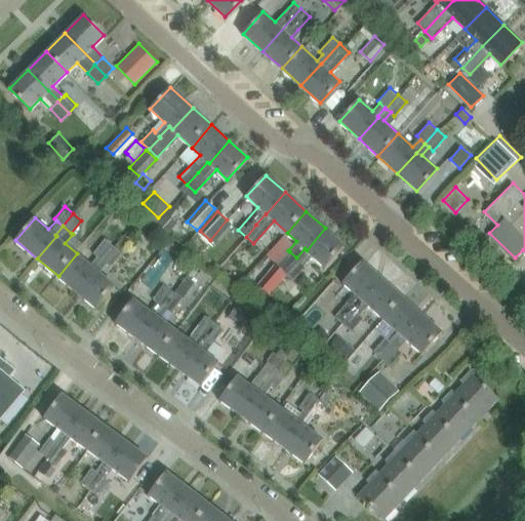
[(305,248),(296,257),(300,262),(310,252),(324,266),(342,244),(325,228),(307,250),(305,248)]
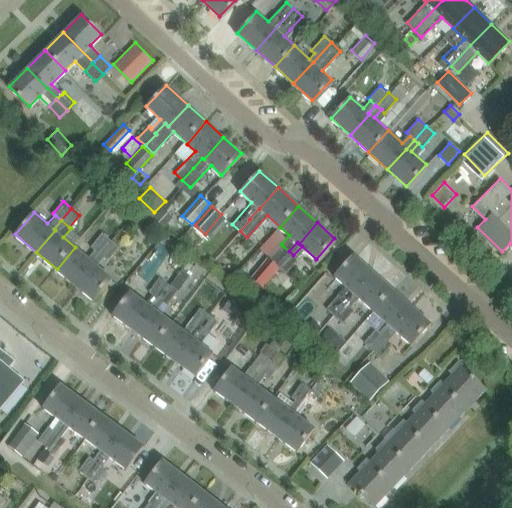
[(100,252),(110,240),(103,234),(93,246),(100,252)]
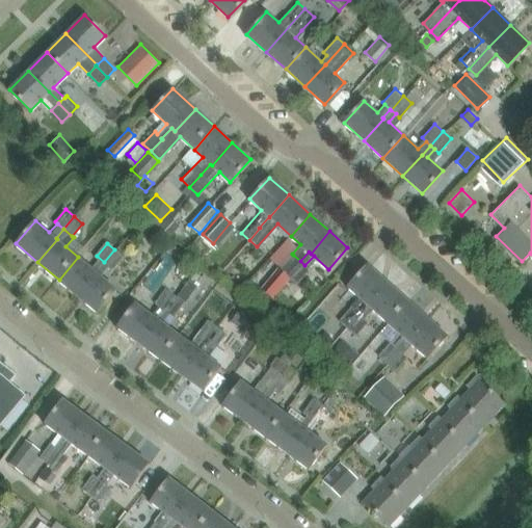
[(123,257),(114,249),(104,262),(112,269),(123,257)]
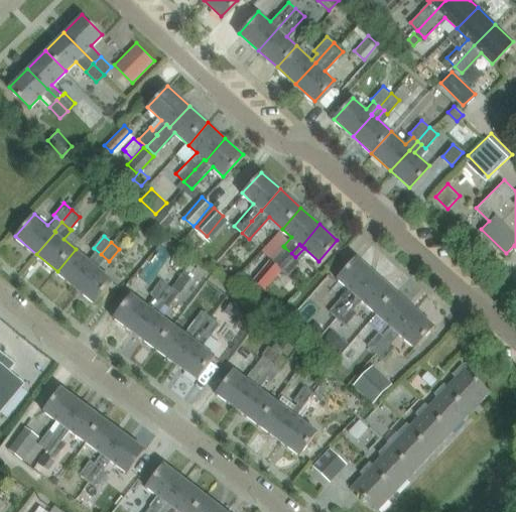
[(280,266),(290,255),(291,253),(284,247),(272,259),(280,266)]
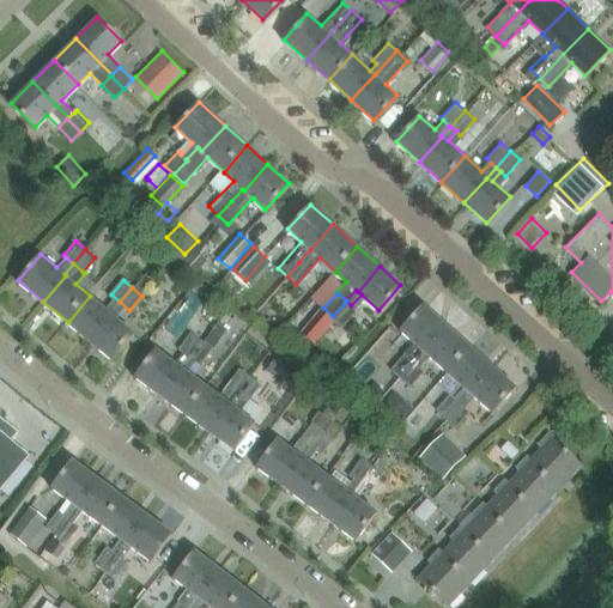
[(68,322),(91,341),(114,315),(90,296),(68,322)]
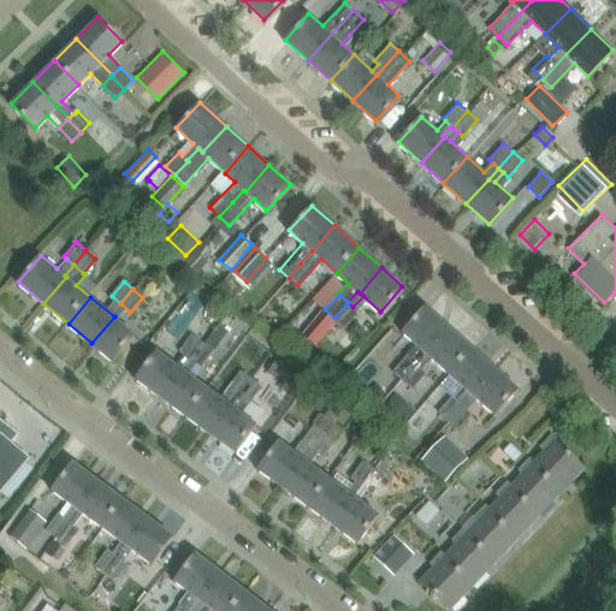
[(357,310),(353,307),(348,302),(347,304),(335,318),(336,319),(343,326),(357,310)]
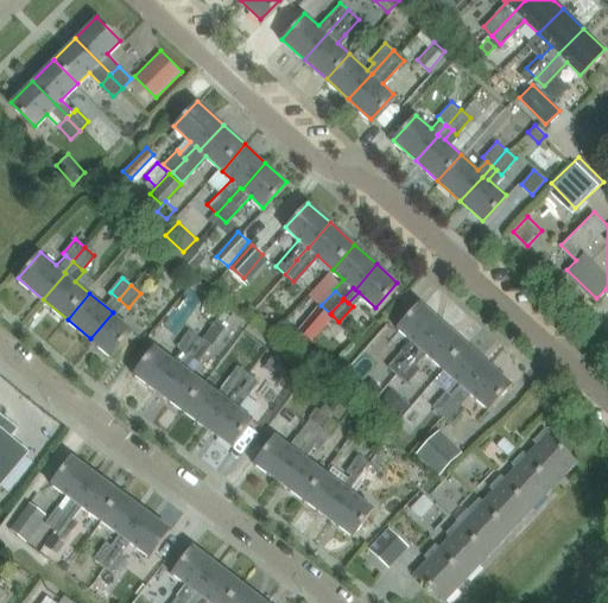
[(387,365),(397,372),(409,359),(406,357),(438,318),(419,302),(397,328),(411,340),(387,365)]
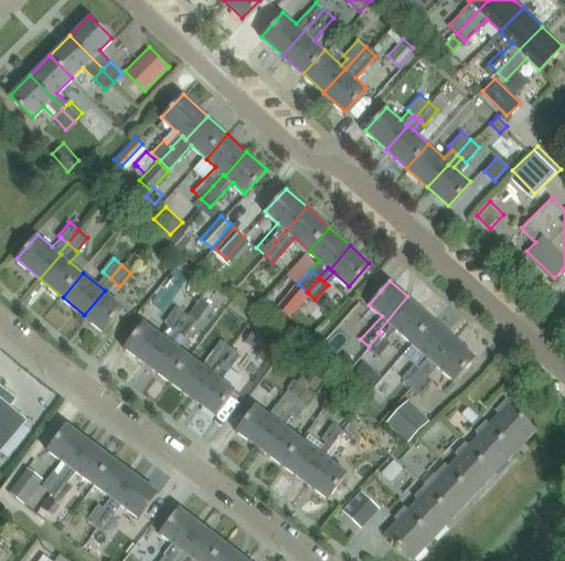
[(296,282),(277,305),(289,315),(308,293),(307,292),(298,284),(296,282)]
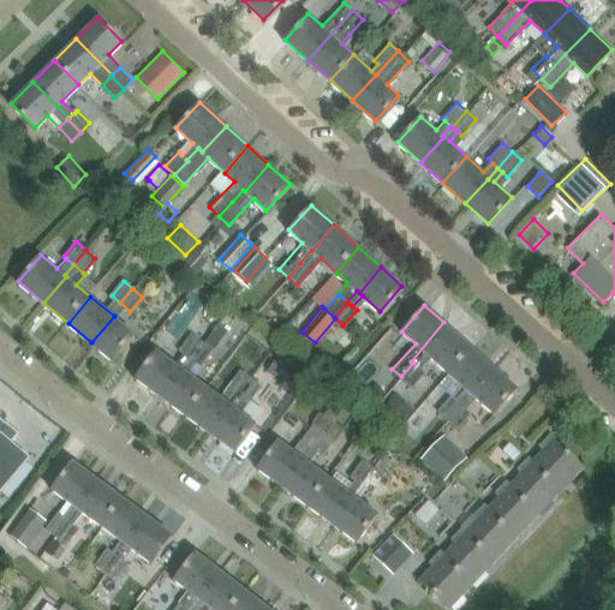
[(135,333),(114,316),(91,342),(113,360),(135,333)]
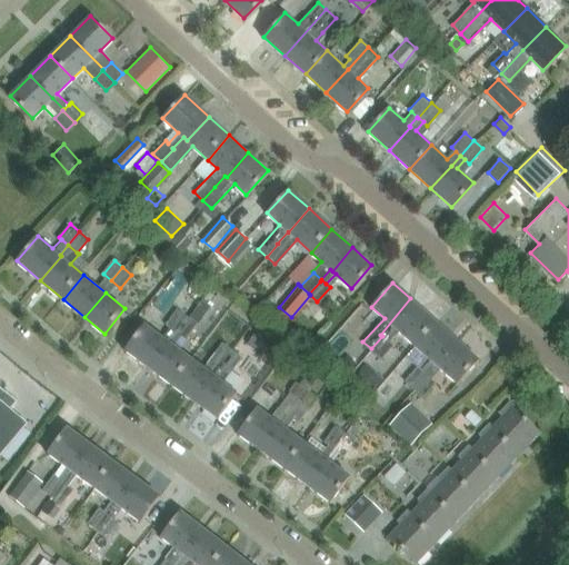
[(390,344),(388,342),(398,330),(416,346),(437,321),(410,298),(380,335),(382,336),(371,348),(379,356),(390,344)]
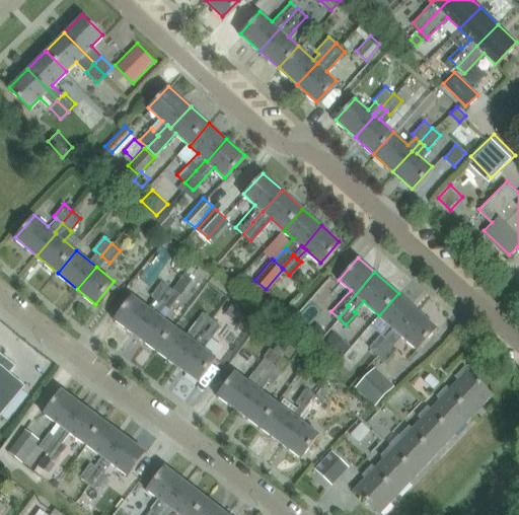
[(154,295),(161,301),(170,289),(162,284),(154,295)]
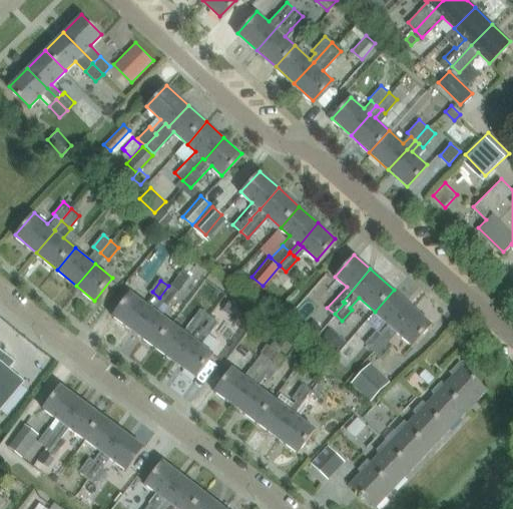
[(168,286),(159,298),(159,299),(167,305),(176,292),(168,286)]
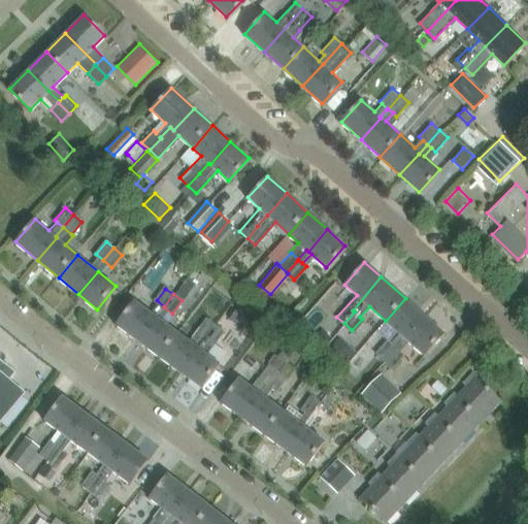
[(157,317),(164,307),(164,306),(157,300),(154,298),(146,308),(135,300),(117,324),(138,339),(157,316),(157,317)]
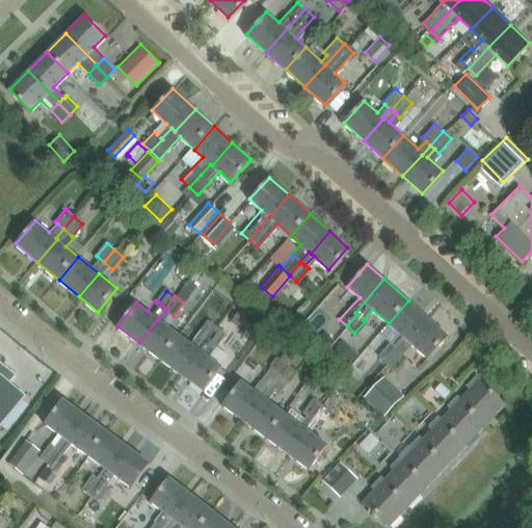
[(389,323),(408,340),(427,317),(408,300),(389,323)]
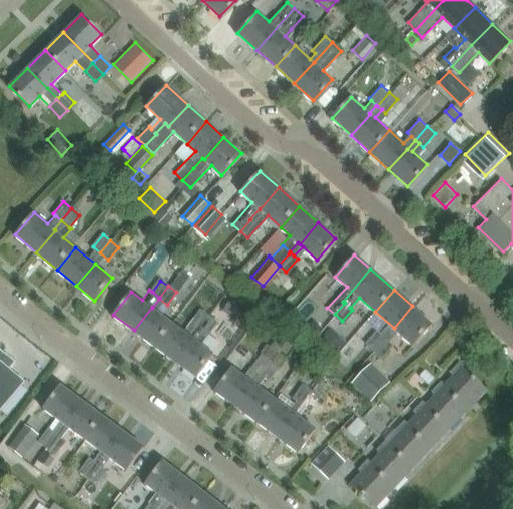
[(231,296),(224,306),(238,316),(245,307),(231,296)]
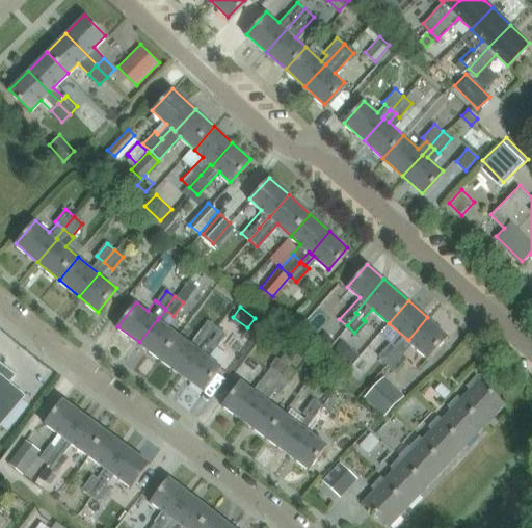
[(408,340),(427,357),(447,335),(427,317),(408,340)]
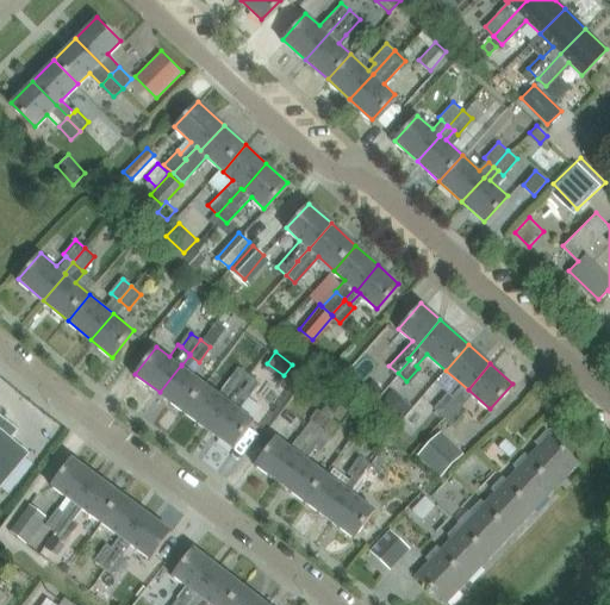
[(160,392),(185,411),(205,384),(181,366),(181,365),(160,392)]
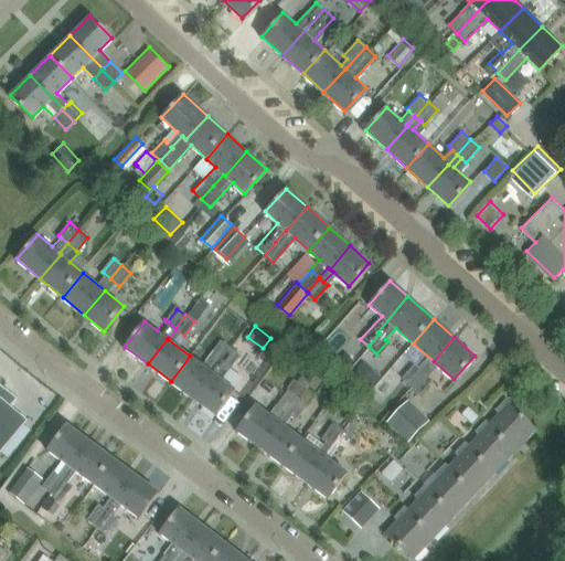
[(221,361),(231,348),(221,341),(211,355),(221,361)]
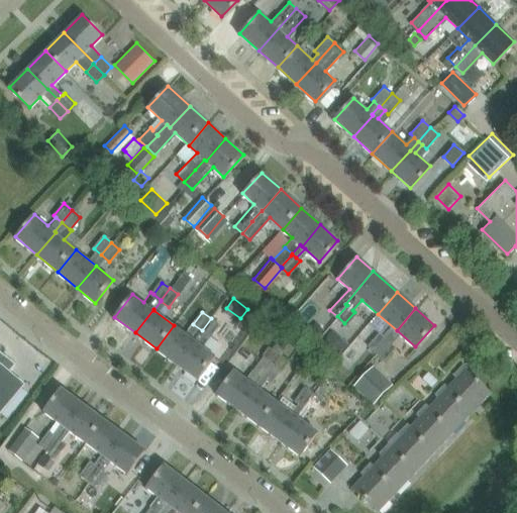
[(219,324),(211,318),(202,330),(202,331),(210,337),(219,324)]
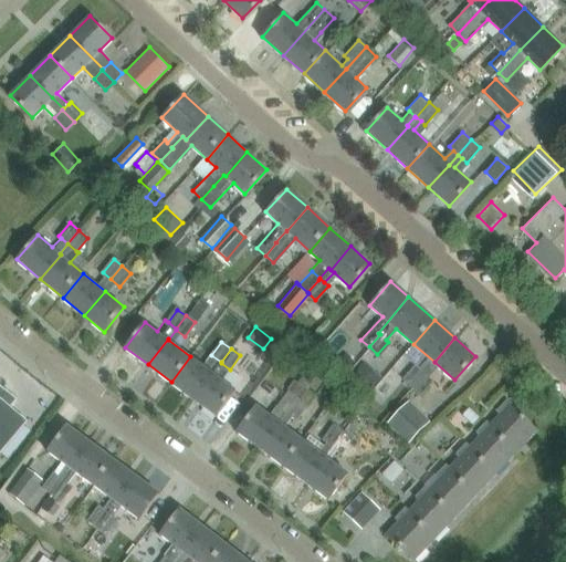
[(171,382),(194,398),(213,373),(190,356),(171,382)]
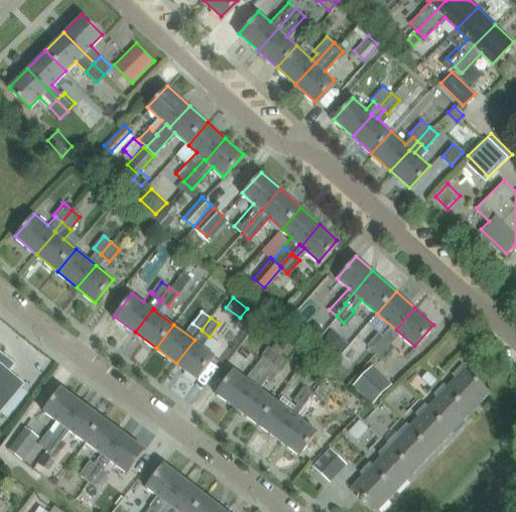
[(331,329),(324,337),(340,352),(347,344),(331,329)]
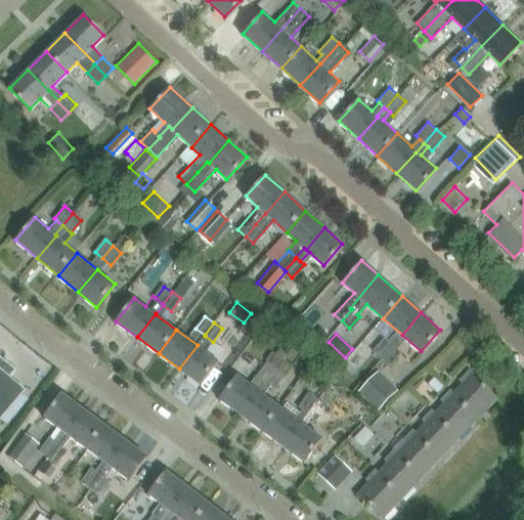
[(179,369),(182,371),(201,384),(218,360),(206,351),(213,342),(205,336),(198,345),(179,369)]
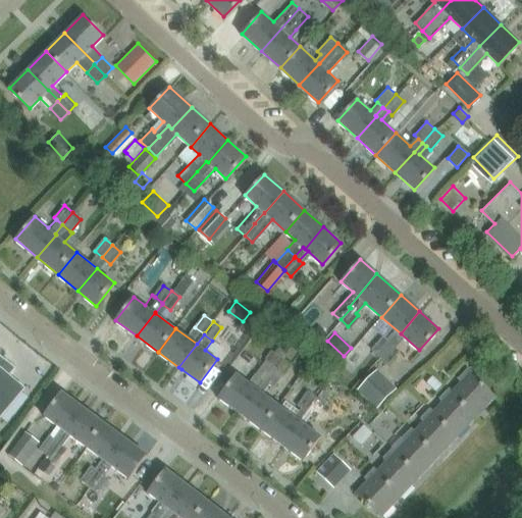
[(372,347),(380,354),(389,344),(390,343),(382,335),(372,347)]
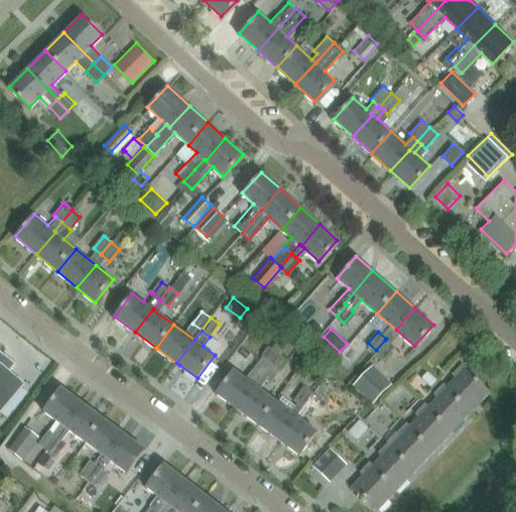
[(385,340),(376,350),(383,357),(394,346),(386,339),(385,340)]
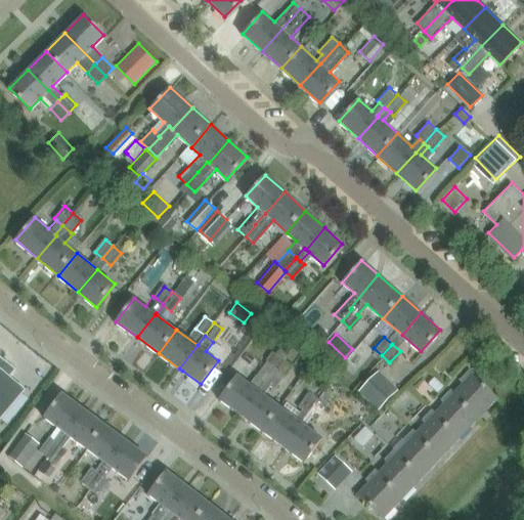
[(0,416),(23,390),(8,377),(15,369),(5,360),(0,355),(0,416)]
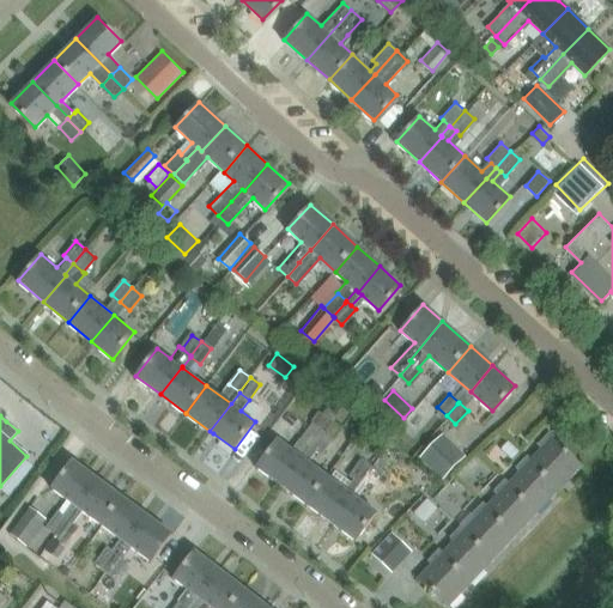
[(301,439),(311,447),(323,431),(313,424),(301,439)]
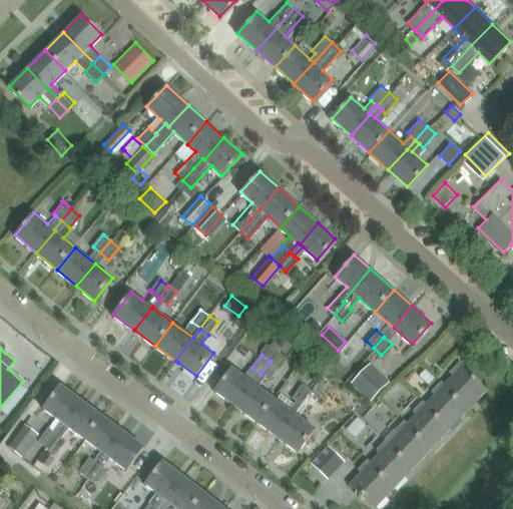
[(280,368),(271,361),(261,374),(270,381),(280,368)]
